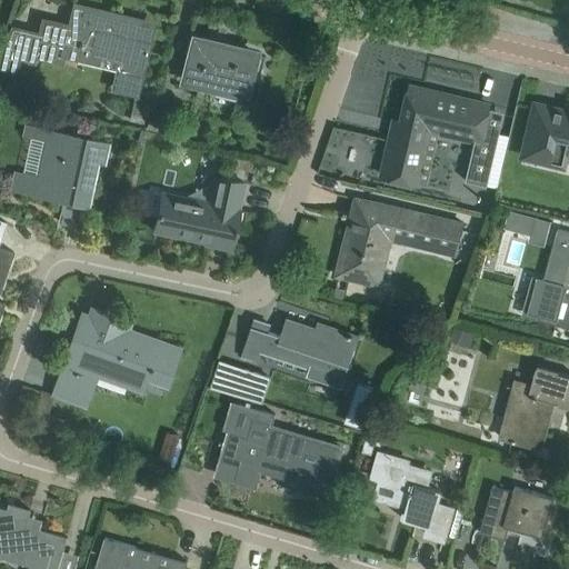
[(138,93),(153,30),(130,25),(131,19),(83,7),(80,20),(72,19),(70,28),(60,26),(61,23),(45,20),(40,36),(23,31),(17,58),(35,62),(37,52),(63,59),(65,53),(100,61),(101,56),(121,61),(115,88),(138,93)]
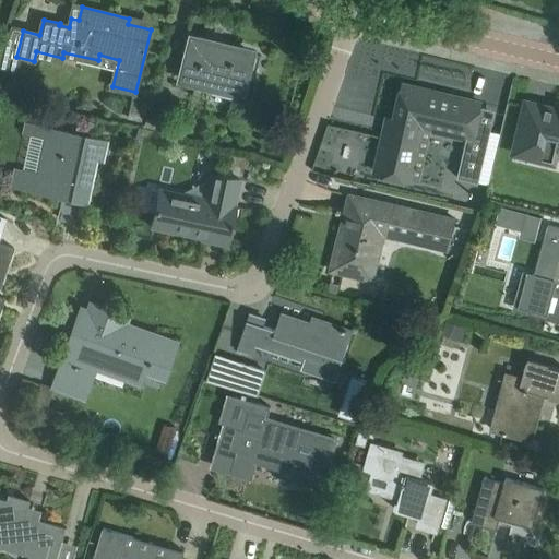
[(239,96),(250,52),(205,42),(206,37),(187,32),(175,82),(193,86),(195,76),(210,80),(209,87),(238,95),(238,96),(239,96)]
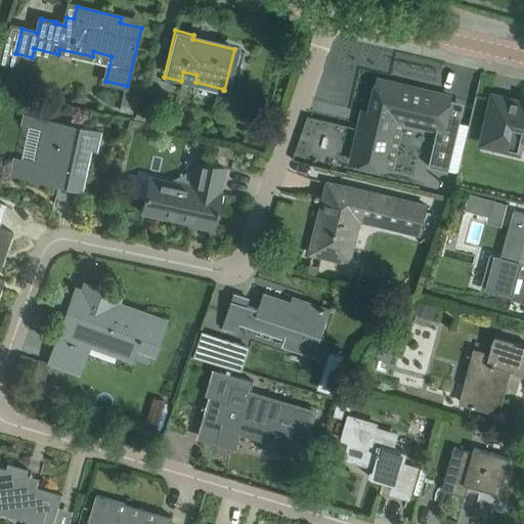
[(444,119),(450,96),(378,80),(367,123),(361,122),(352,162),(380,168),(391,119),(437,129),(428,166),(448,171),(460,122),(444,119)]
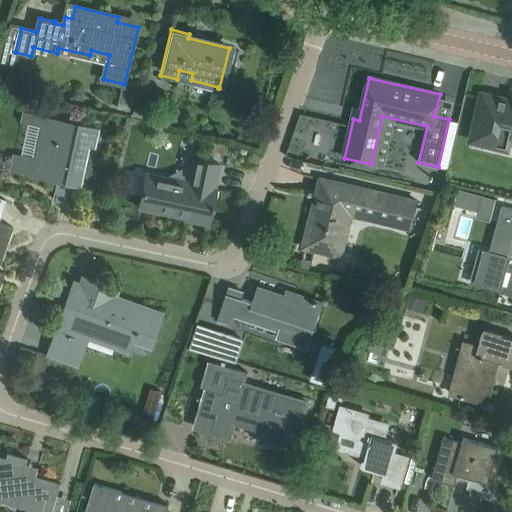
[(120,90),(116,111),(129,114),(134,93),(120,90)]
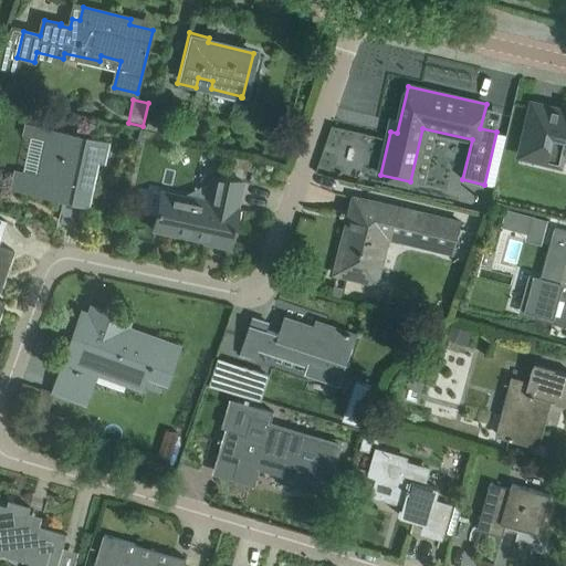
[(565,111),(533,103),(521,155),(559,164),(565,138),(565,137),(565,111)]
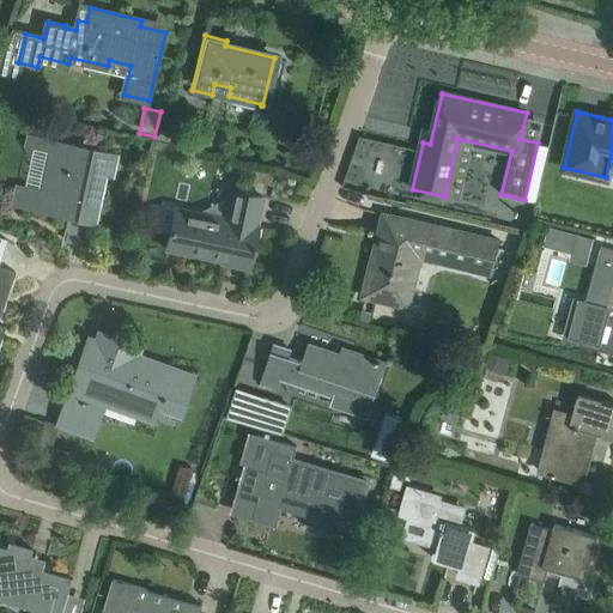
[(161,121),(157,138),(169,140),(173,123),(161,121)]
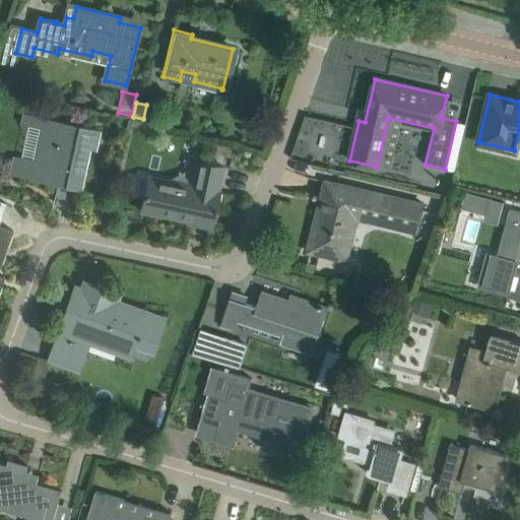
[(95,138),(96,138),(99,130),(25,114),(22,124),(43,129),(36,161),(14,156),(10,174),(79,189),(91,136),(95,137),(95,138)]
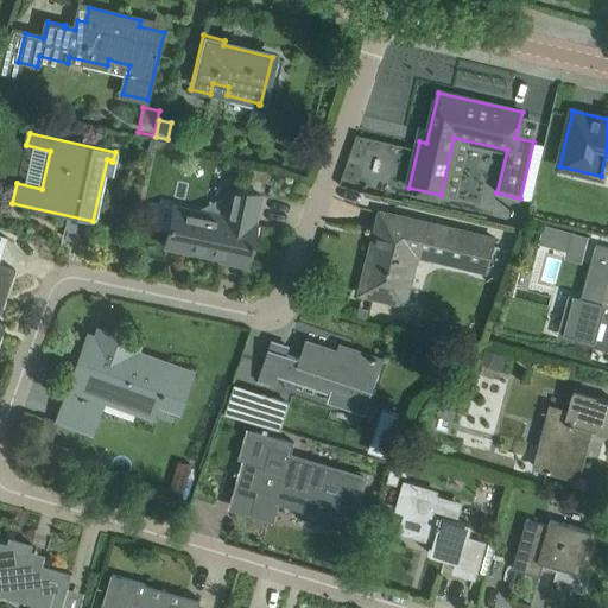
[(248,261),(257,223),(255,223),(261,196),(238,190),(235,190),(229,217),(166,204),(162,222),(169,223),(164,247),(220,259),(220,255),(248,261)]
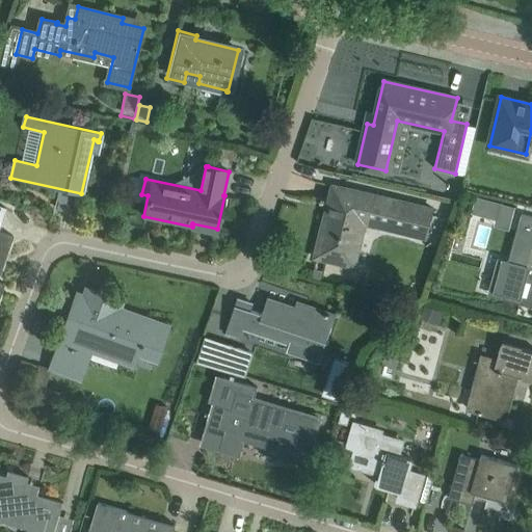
[(352,267),(365,218),(384,222),(383,230),(427,240),(434,209),(333,184),(315,258),(352,267)]
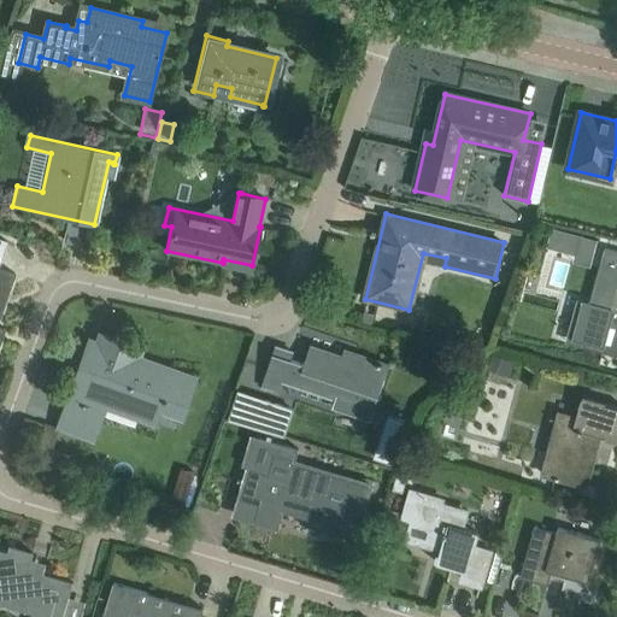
[(582,238),(577,257),(594,262),(599,242),(582,238)]
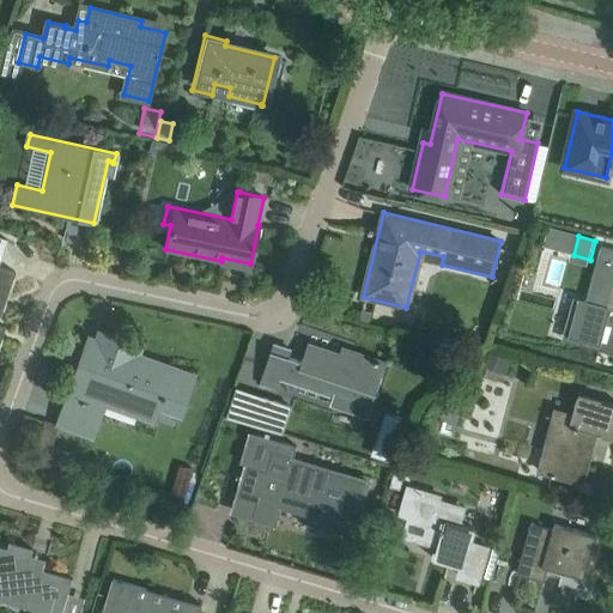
[(0,339),(0,311),(8,287),(14,272),(0,266),(0,238),(6,241),(6,240),(0,237),(0,340),(0,339)]
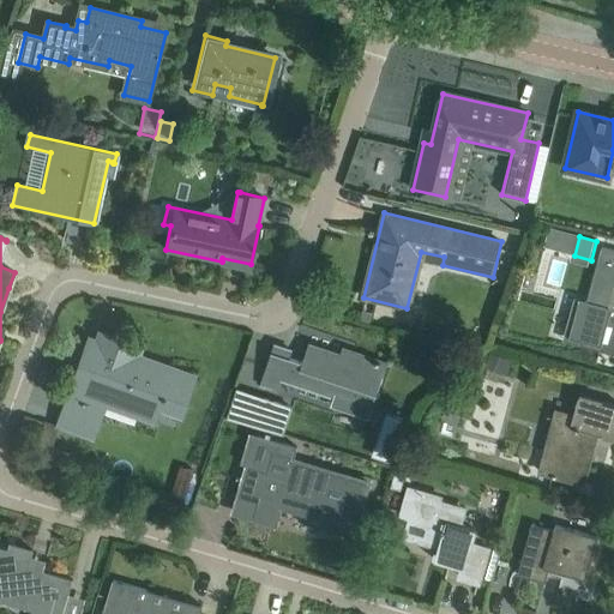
[(613,250),(602,247),(587,302),(590,304),(581,339),(601,345),(613,348),(613,250)]
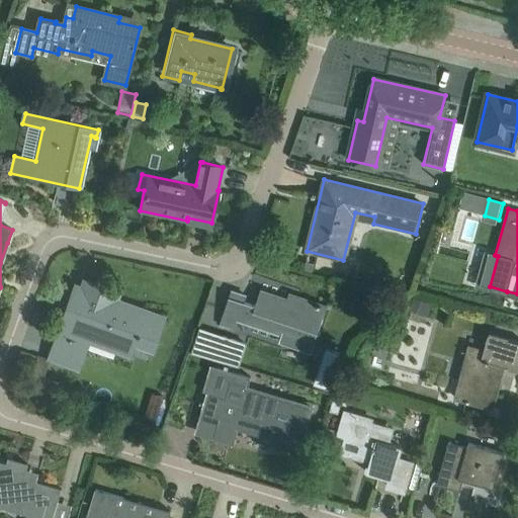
[(307,261),(305,271),(313,272),(314,262),(307,261)]
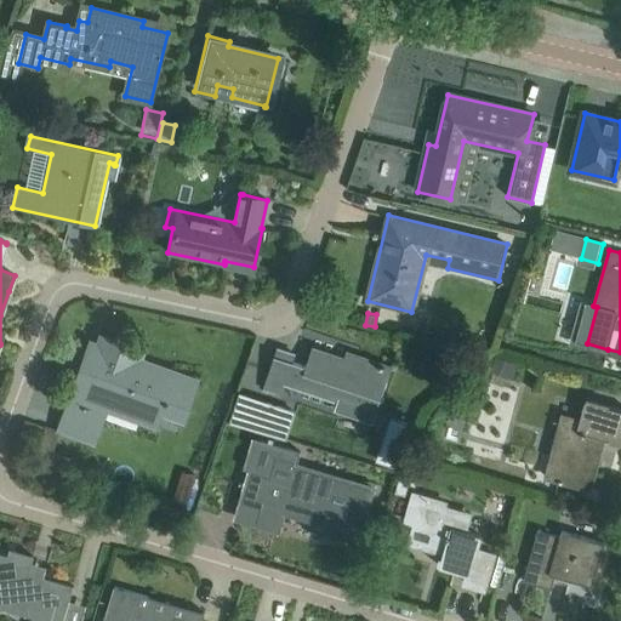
[(184,410),(195,380),(97,345),(87,371),(80,369),(58,429),(92,443),(104,409),(140,421),(148,397),(184,410)]
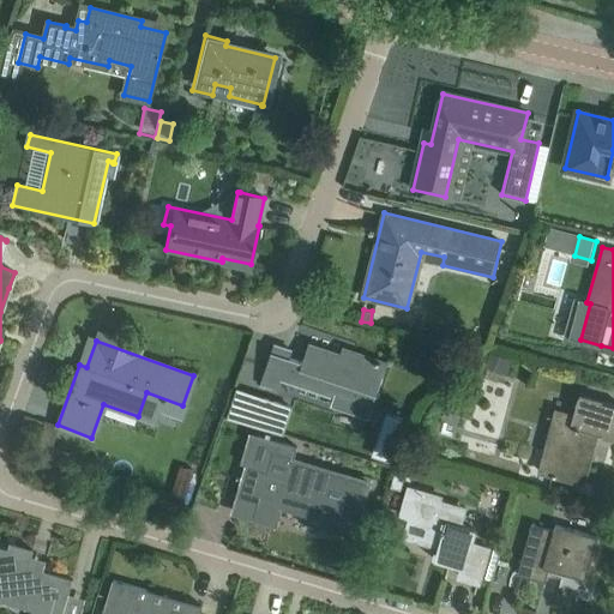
[(379,386),(386,363),(380,361),(380,360),(375,359),(375,360),(354,353),(345,357),(308,344),(302,362),(289,357),(292,350),(274,344),(260,384),(277,390),(282,378),(372,408),(379,386)]
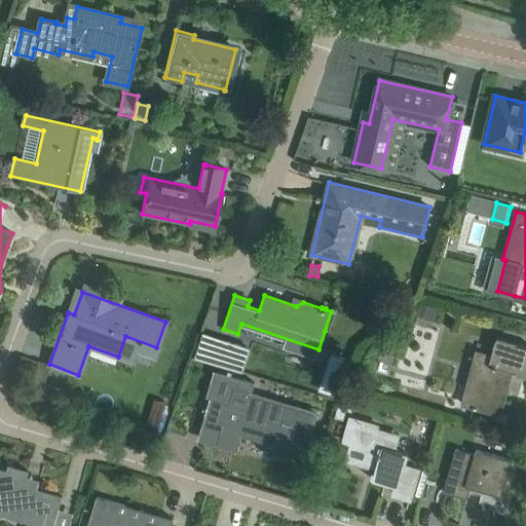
[(419,301),(414,313),(435,322),(440,308),(419,301)]
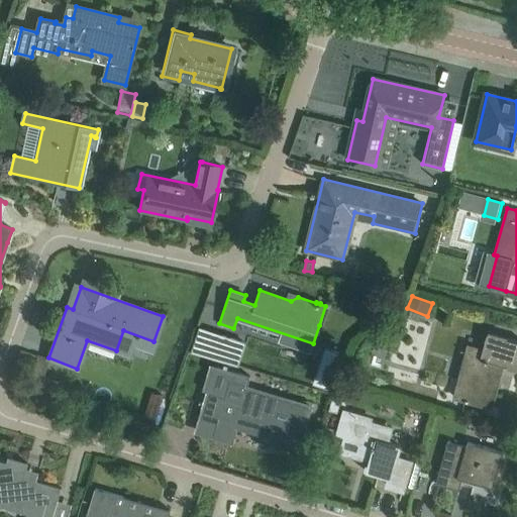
[(246,339),(224,332),(216,359),(238,367),(246,339)]
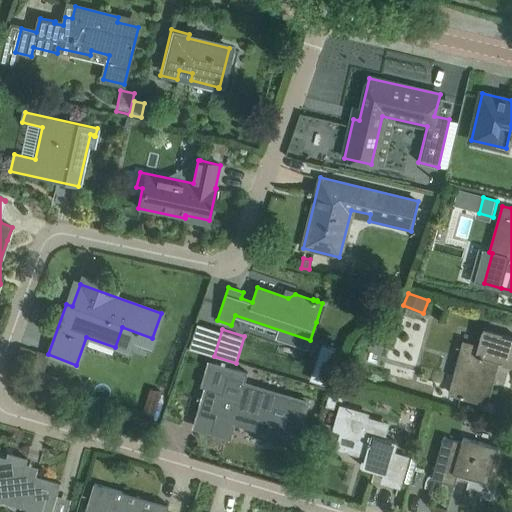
[(488,388),(496,360),(511,364),(511,337),(481,329),(475,353),(462,349),(450,394),(464,398),(464,396),(470,398),(473,384),(488,388)]
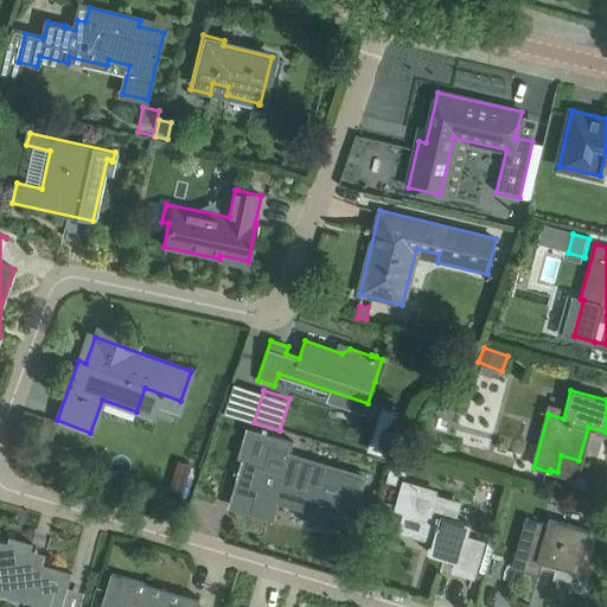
[(347,526),(359,475),(366,477),(366,475),(287,455),(291,440),(253,430),(251,432),(270,436),(262,465),(244,460),(241,474),(232,473),(232,474),(241,477),(237,491),(242,492),(255,496),(251,510),(272,515),(276,497),(312,505),(310,517),(306,516),(305,521),(310,522),(311,517),(347,526)]
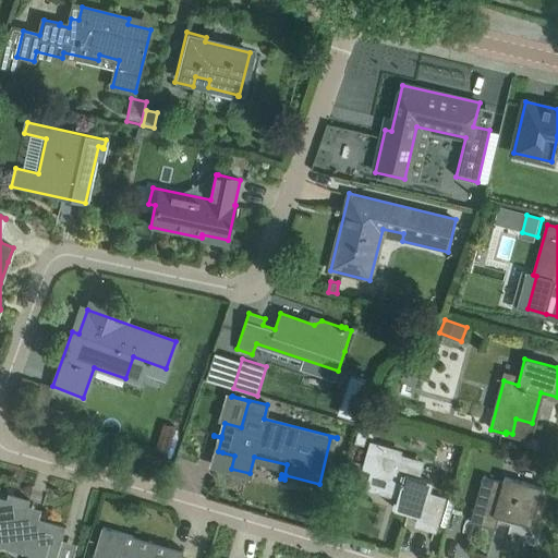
[(428,493),(432,481),(415,476),(420,462),(398,457),(400,451),(372,444),(365,468),(375,471),(371,486),(375,487),(374,489),(379,490),(379,488),(399,495),(395,509),(420,517),(417,524),(435,530),(445,497),(428,493)]
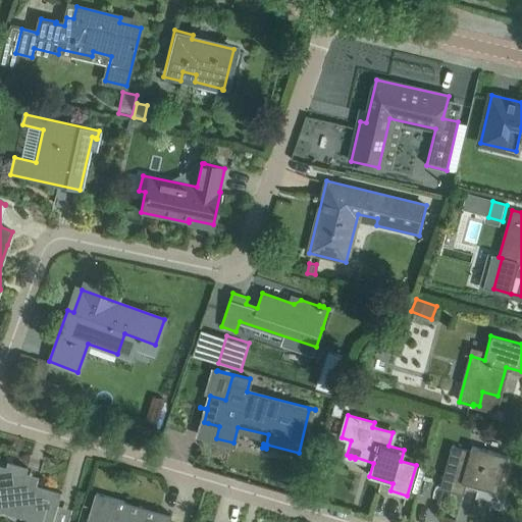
[(498,492),(509,457),(472,447),(471,451),(453,446),(439,488),(464,494),(467,484),(498,492)]
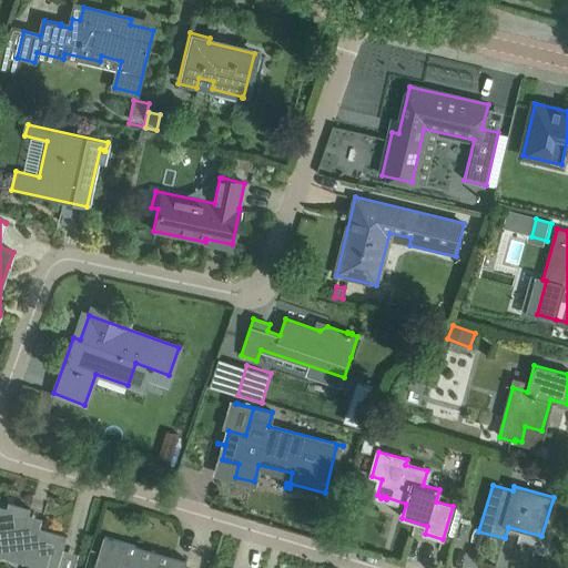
[(58,567),(61,557),(68,536),(27,524),(31,508),(9,501),(8,507),(0,505),(0,555),(30,564),(29,567),(58,567)]
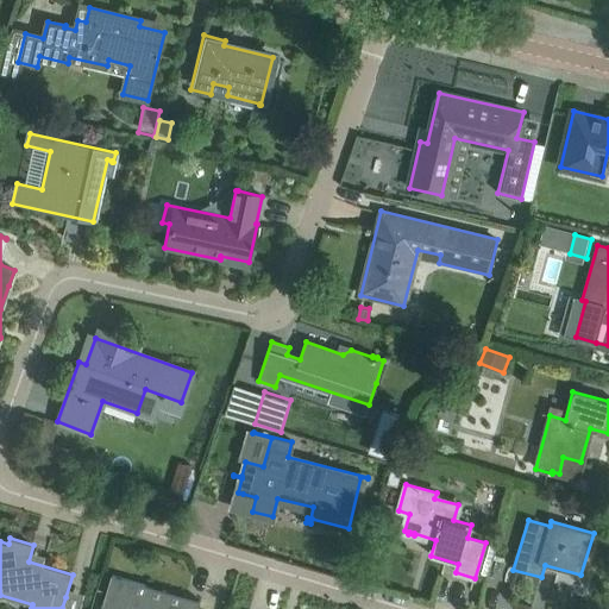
[(198,608),(201,601),(199,601),(196,608),(190,608),(142,595),(145,585),(112,575),(105,598),(101,608),(198,608)]
